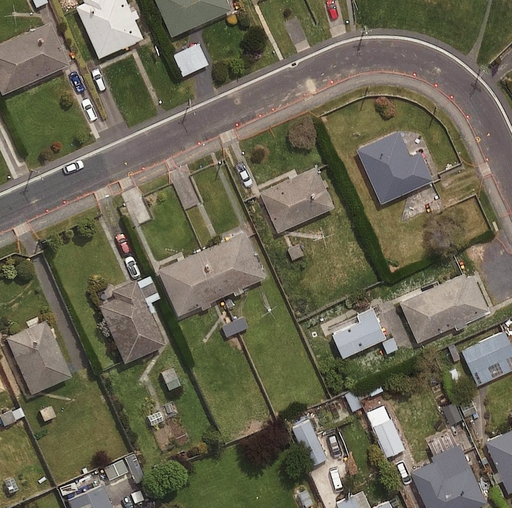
[(46,0),(32,0),(36,9),(48,3),(46,0)]
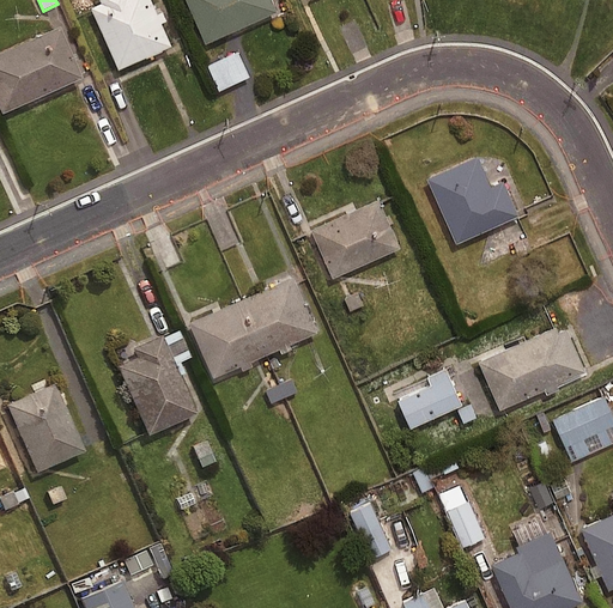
[(171,46),(150,0),(99,0),(102,2),(90,8),(119,70),(145,58),(146,59),(163,52),(162,50),(171,46)]
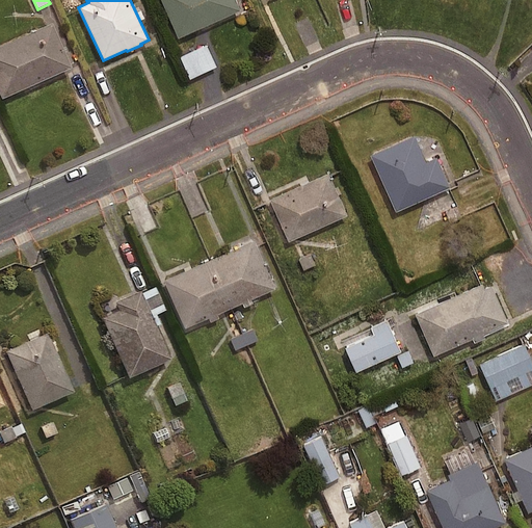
[(240,10),(235,0),(161,0),(178,37),(240,10)]
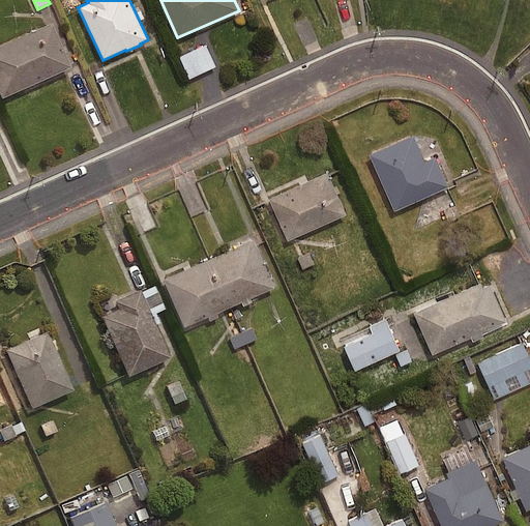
[(0,99),(68,69),(49,25),(0,47),(0,99)]
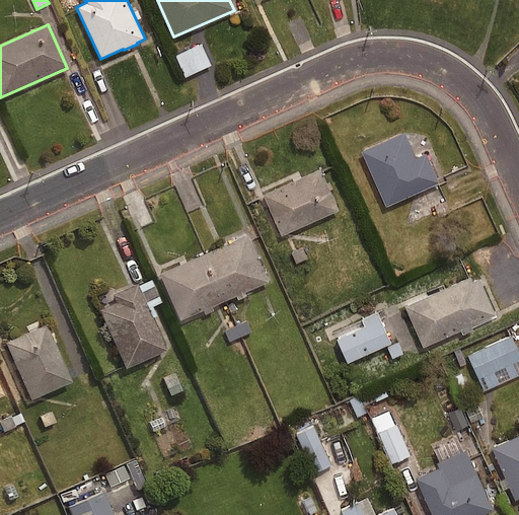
[(202,44),(175,56),(184,78),(211,66),(202,44)]
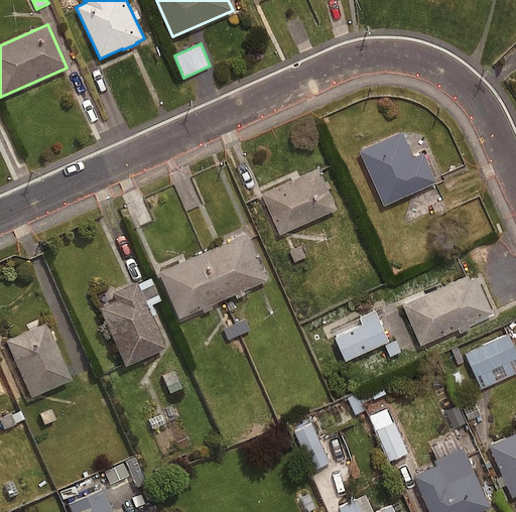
[(440,180),(427,152),(418,157),(406,131),(364,150),(388,205),(440,180)]
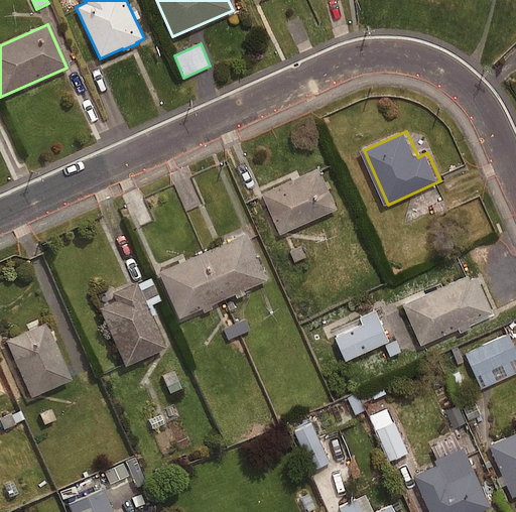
[(337,209),(318,167),(261,194),(280,234),(337,209)]
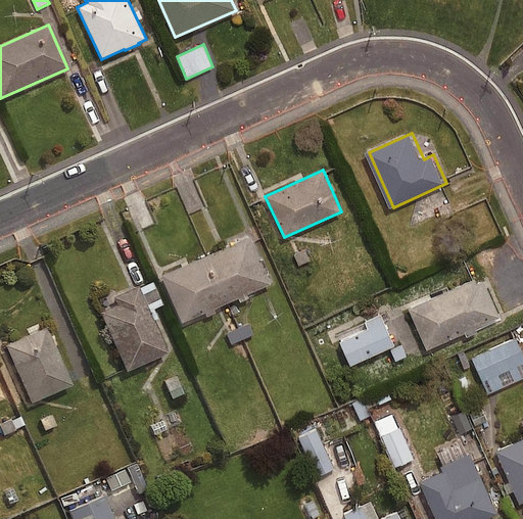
[(272,283),(249,235),(161,275),(183,323),(272,283)]
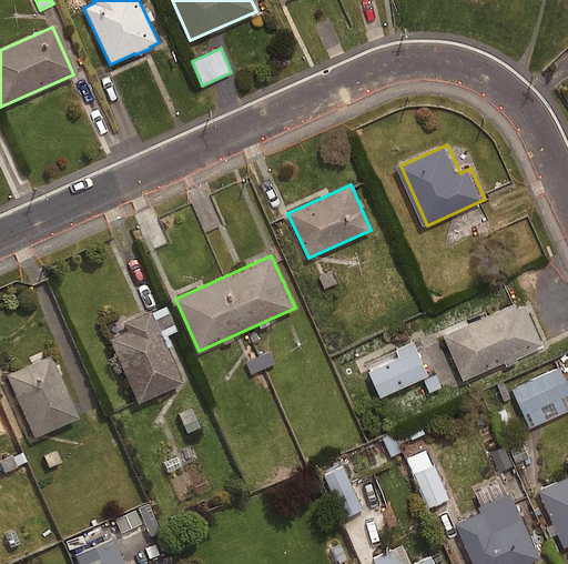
[(331,273),(318,279),(324,290),(336,284),(331,273)]
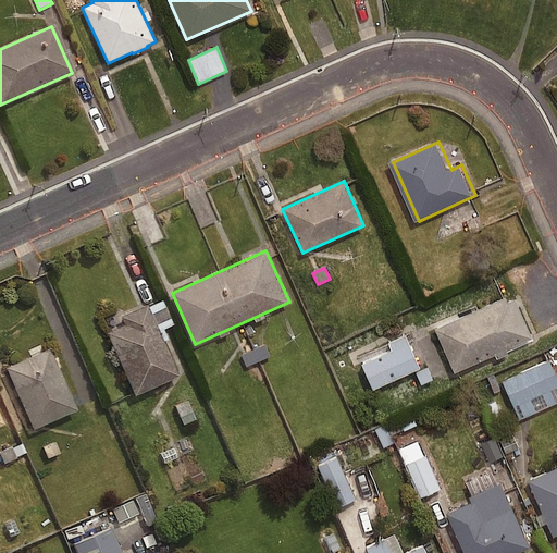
[(537,338),(519,298),(512,302),(509,296),(437,329),(458,373),(537,338)]
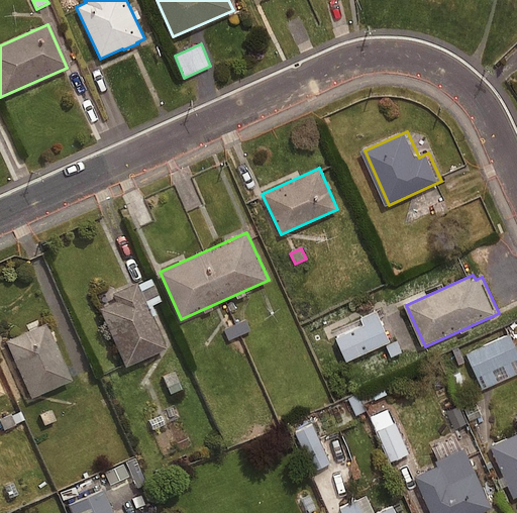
[(167,352),(137,286),(112,297),(116,305),(99,312),(126,371),(167,352)]
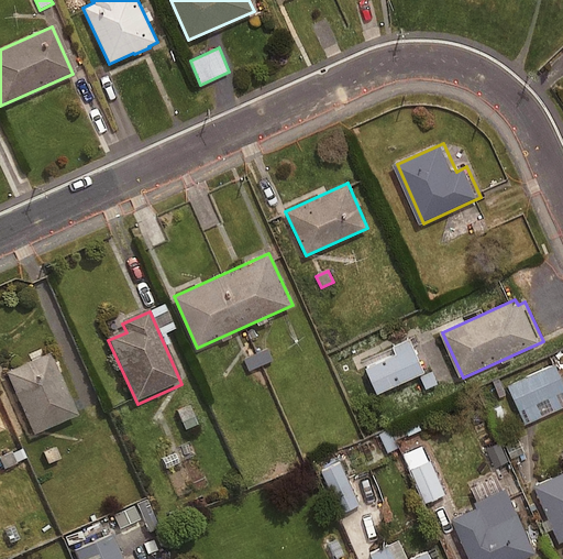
[(273,362),(263,336),(240,344),(251,371),(273,362)]
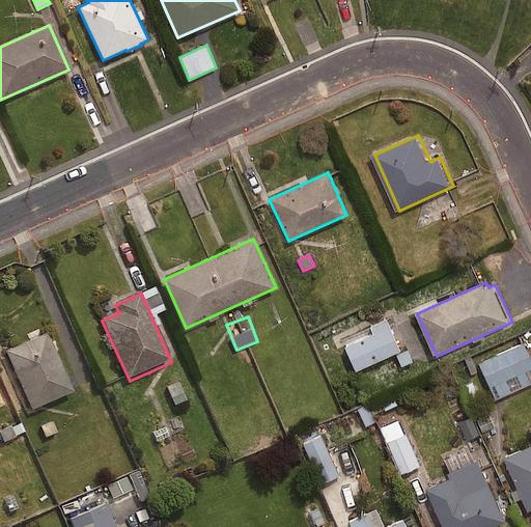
[(399,351),(387,320),(369,327),(372,334),(345,347),(356,369),(399,351)]
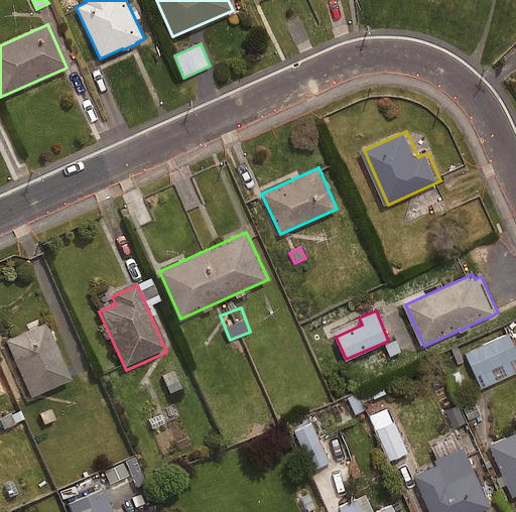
[(70,381),(44,325),(2,343),(28,399),(70,381)]
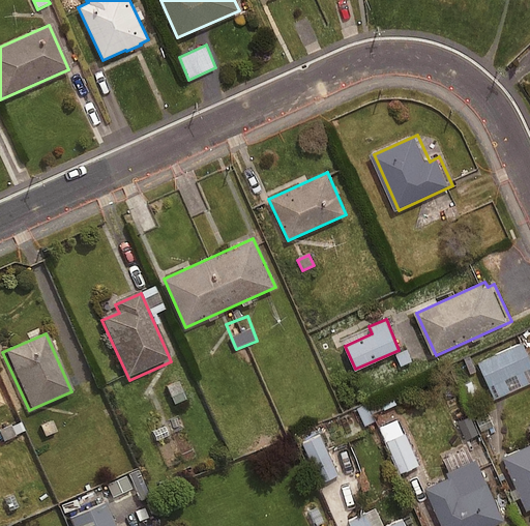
[(529,383),(529,362),(522,344),(478,363),(494,400),(529,383)]
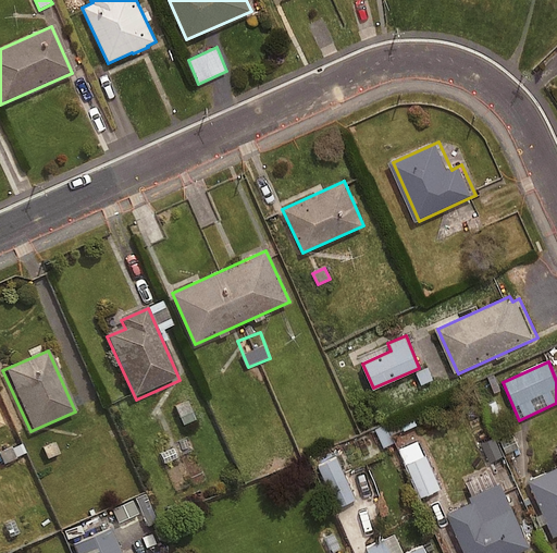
[(26,453),(39,447),(45,463),(60,456),(53,442),(47,444),(41,431),(21,440),(26,453)]
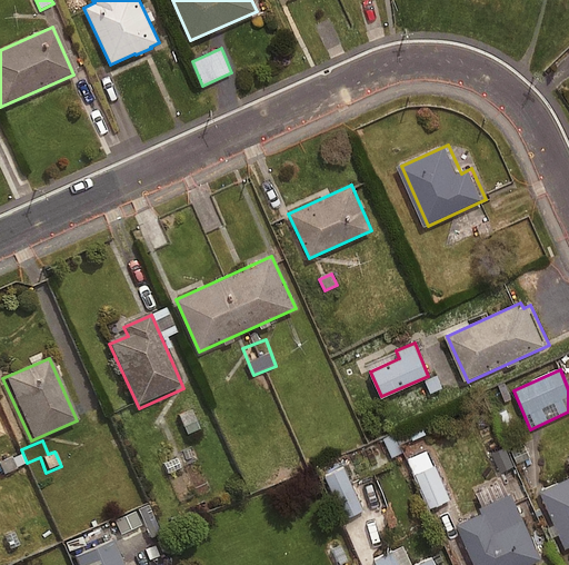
[(513,467),(505,447),(491,454),(500,473),(513,467)]
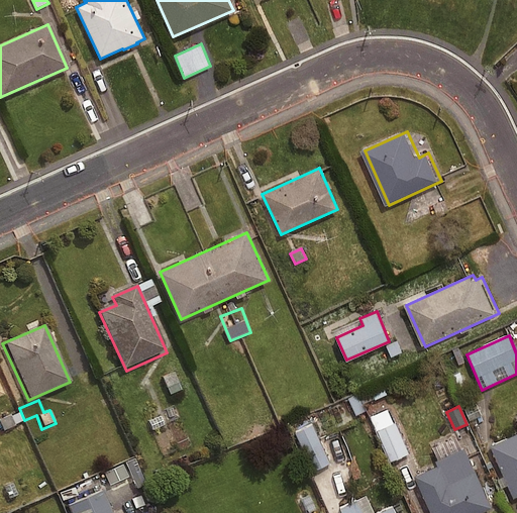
[(409,452),(390,410),(371,419),(390,462),(409,452)]
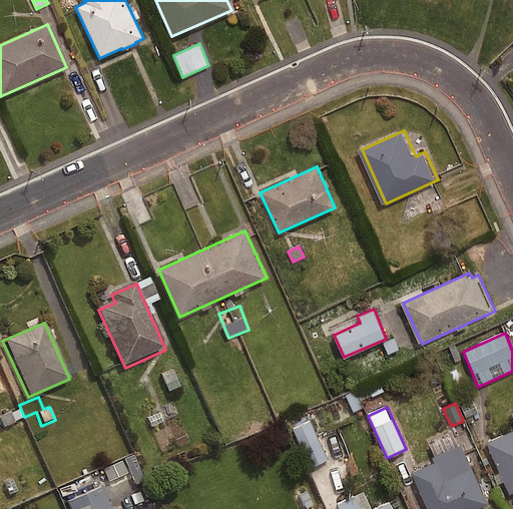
[(327,461),(309,421),(292,428),(309,468),(327,461)]
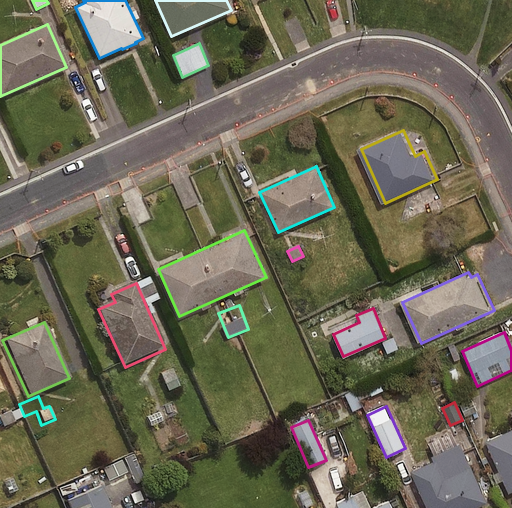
[(511,435),(489,446),(511,496),(511,435)]
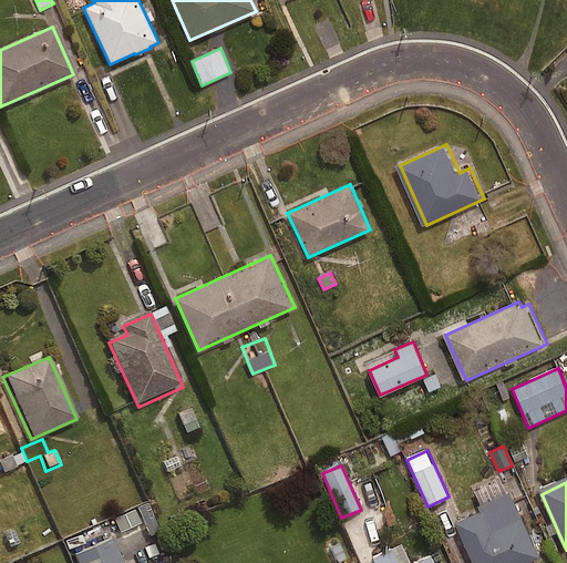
[(160,534),(147,505),(126,514),(130,521),(140,517),(150,539),(160,534)]
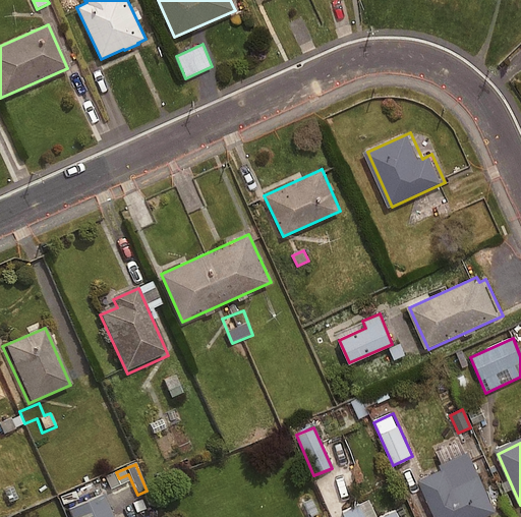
[(500,516),(481,477),(456,489),(449,471),(421,483),(436,516),(500,516)]
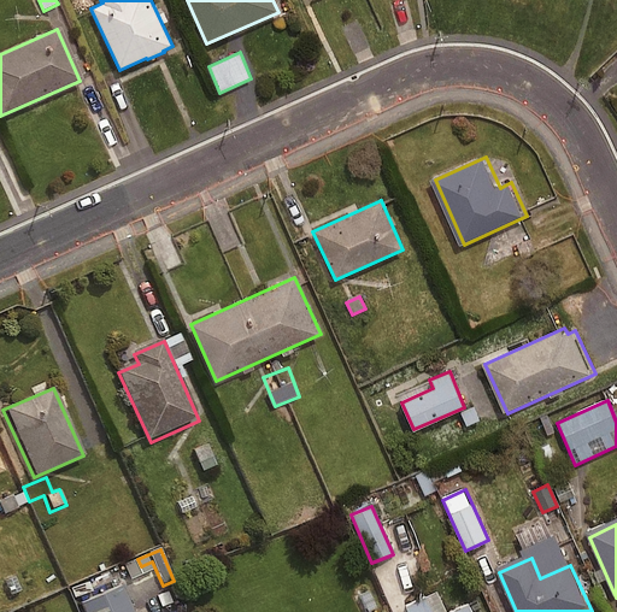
[(135,595),(124,600),(118,588),(78,606),(80,611),(129,611),(129,610),(139,605),(135,595)]
